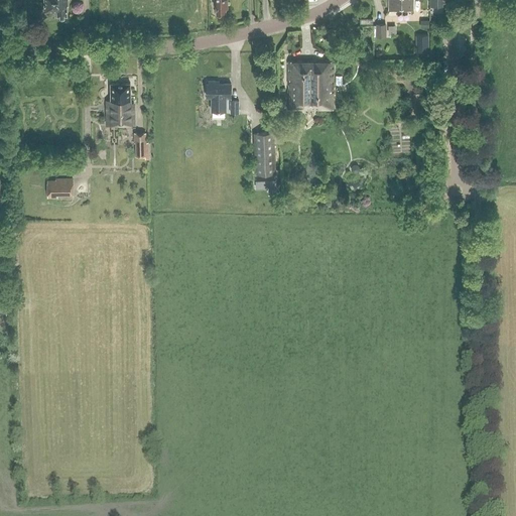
[(57,11),(57,4),(56,4),(55,0),(43,0),(44,11),(57,11)]
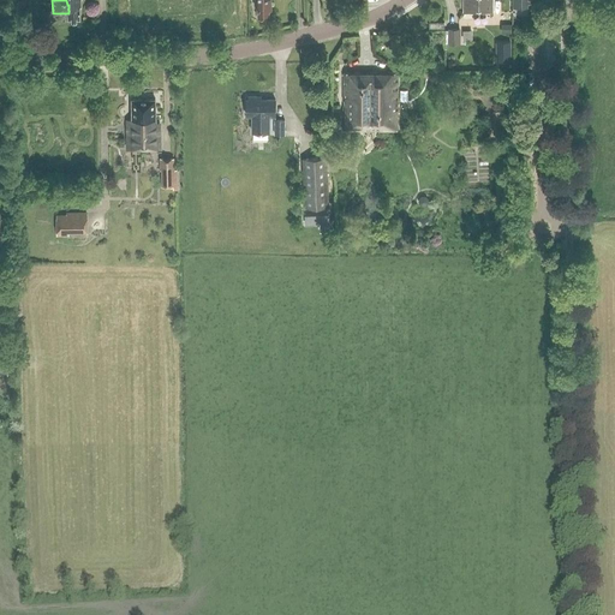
[(66,0),(67,5),(69,5),(69,13),(69,18),(81,18),(81,6),(82,6),(81,0),(66,0)]
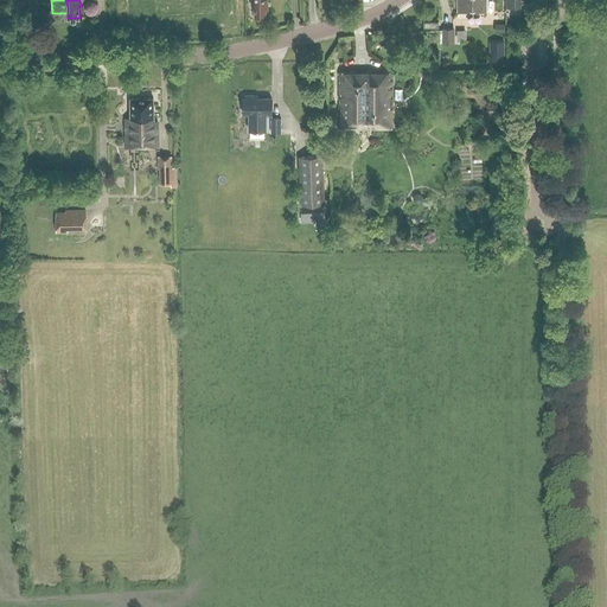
[(251,0),(251,7),(255,7),(255,17),(266,17),(266,11),(267,11),(267,0),(251,0)]
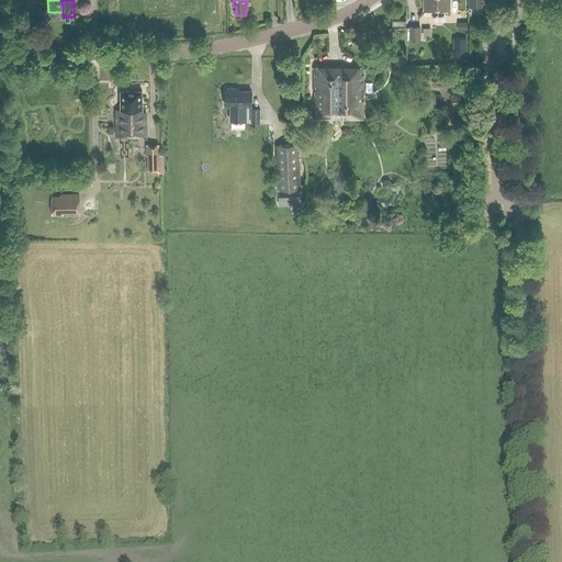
[(450,12),(450,0),(423,0),(423,12),(450,12)]
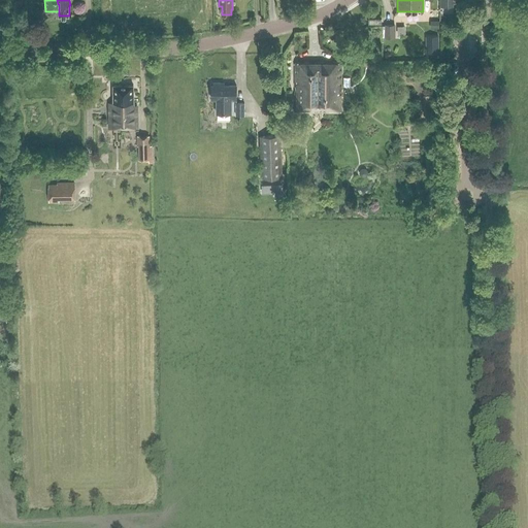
[(384,38),(394,38),(394,25),(384,25),(384,38)]
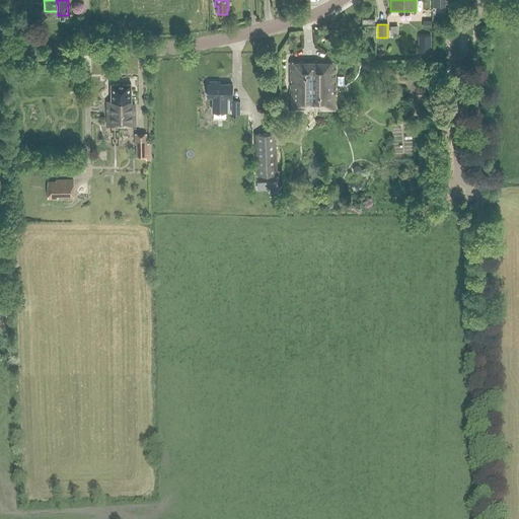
[(418,35),(419,53),(431,52),(431,35),(418,35)]
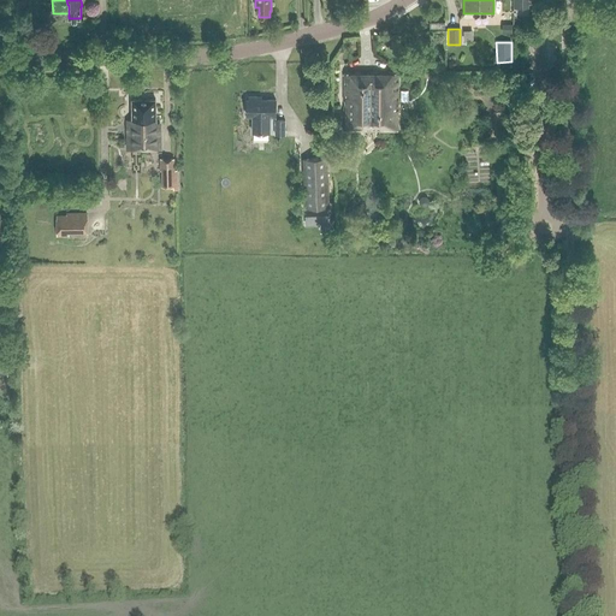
[(397,130),(397,73),(344,73),(344,130),(397,130)]
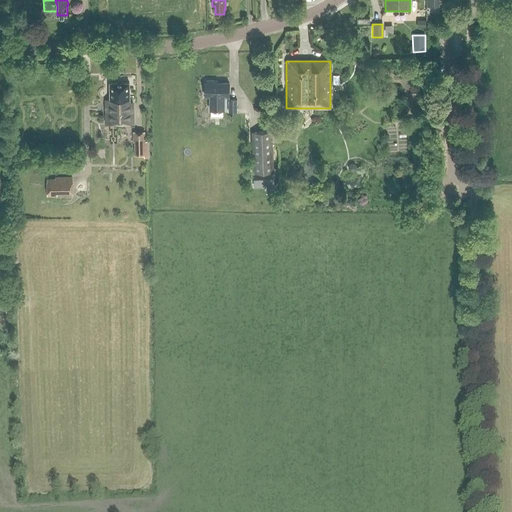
[(204,83),(204,96),(210,96),(210,111),(224,111),(224,96),(229,97),(229,83),(217,83),(213,83),(213,80),(206,80),(206,83),(204,83)]
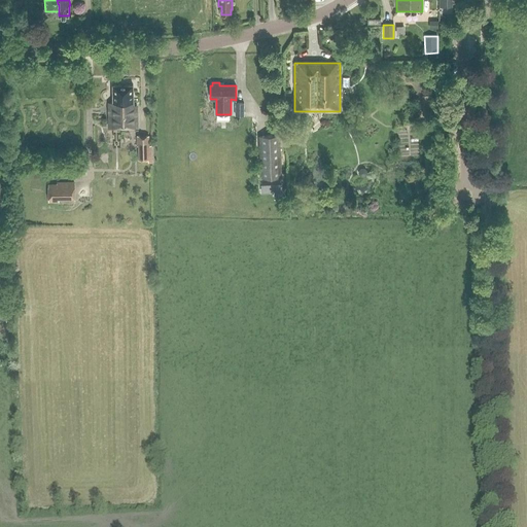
[(133,105),(133,84),(113,85),(113,102),(110,102),(110,105),(108,105),(108,127),(137,127),(136,105),(133,105)]
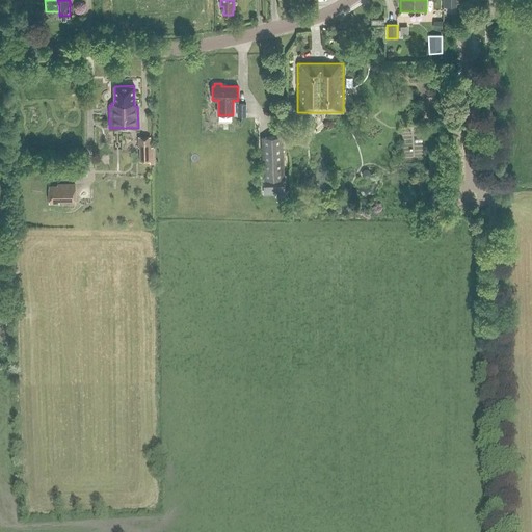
[(444,95),(429,96),(429,114),(444,114),(444,95)]
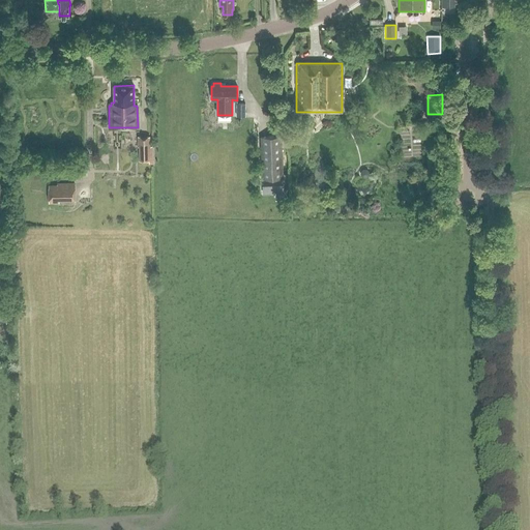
[(236,117),(244,117),(244,104),(236,104),(236,117)]
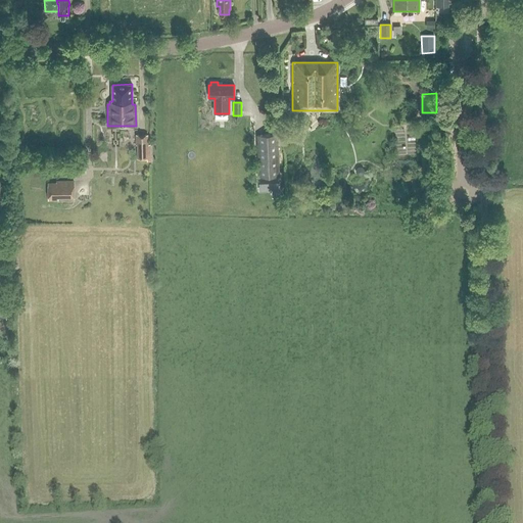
[(137,145),(137,158),(147,158),(147,162),(151,162),(150,145),(148,145),(148,134),(135,135),(136,145),(137,145)]
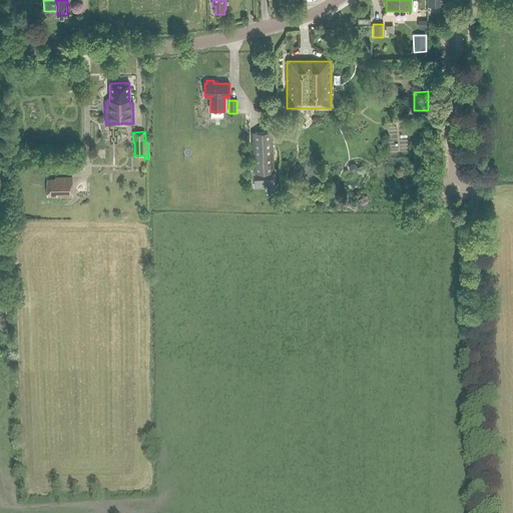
[(251,132),(253,173),(274,173),(272,131),(251,132)]
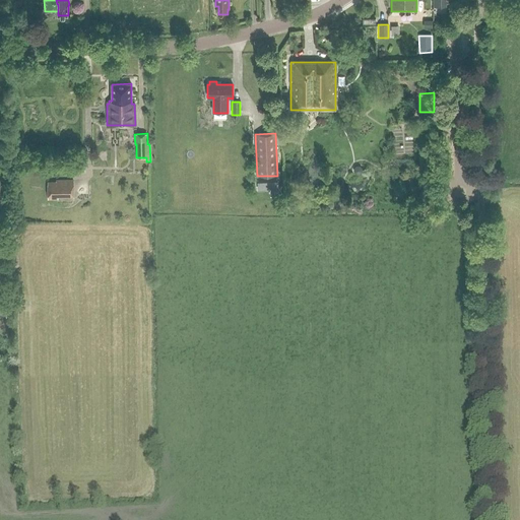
[(48,185),(49,200),(57,200),(57,196),(73,195),(73,181),(57,181),(57,185),(48,185)]
